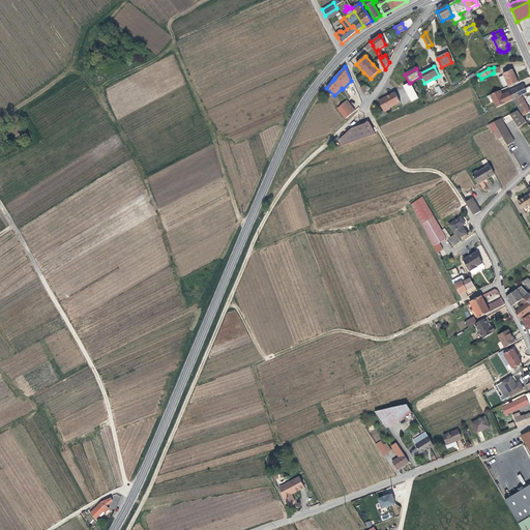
[(509,85),(509,86),(519,82),(514,75),(512,69),(504,75),(509,85)]
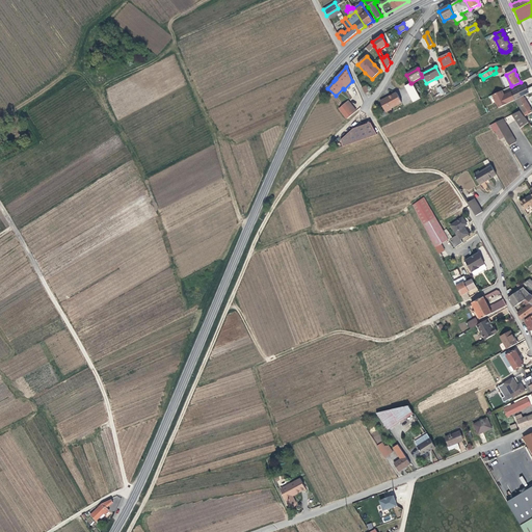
[(506,87),(511,85),(506,75),(501,78),(506,87)]
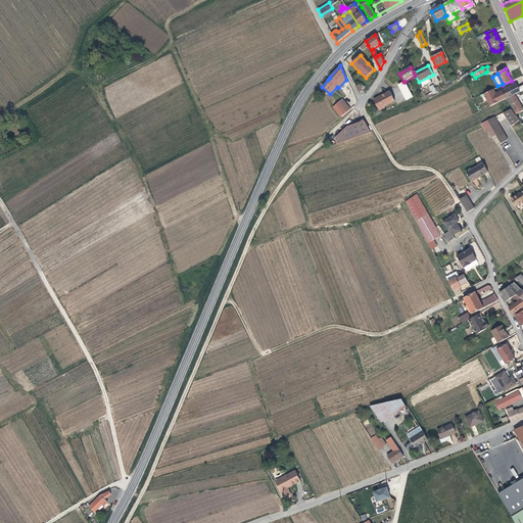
[(419,82),(422,88),(432,83),(429,79),(429,77),(419,82)]
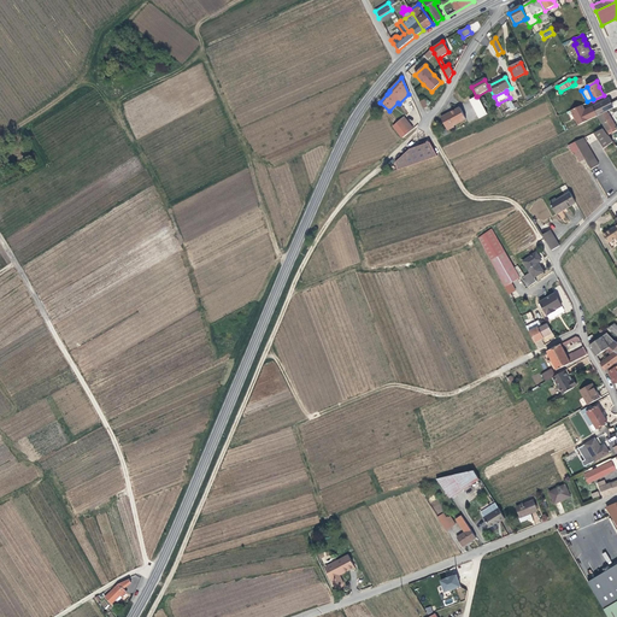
[(469,100),(480,118),(487,115),(477,97),(476,97),(469,100)]
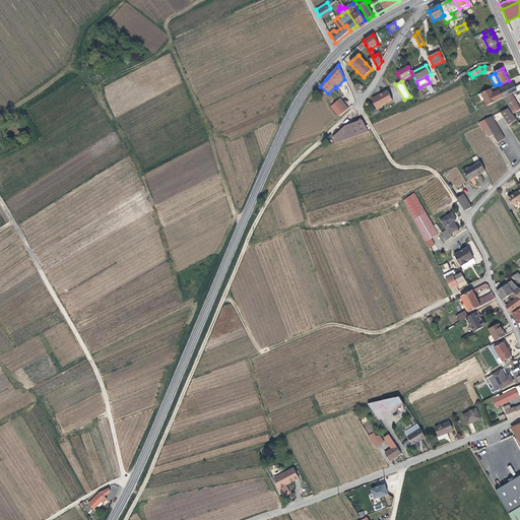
[(481,92),(488,106),(504,98),(511,94),(519,89),(519,84),(515,86),(514,83),(493,92),(491,88),(481,92)]
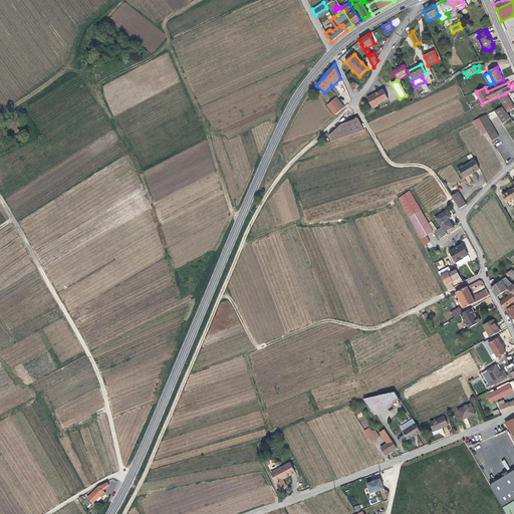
[(383,89),(375,93),(376,95),(373,96),(373,95),(367,99),(372,108),(378,105),(378,104),(389,98),(383,89)]
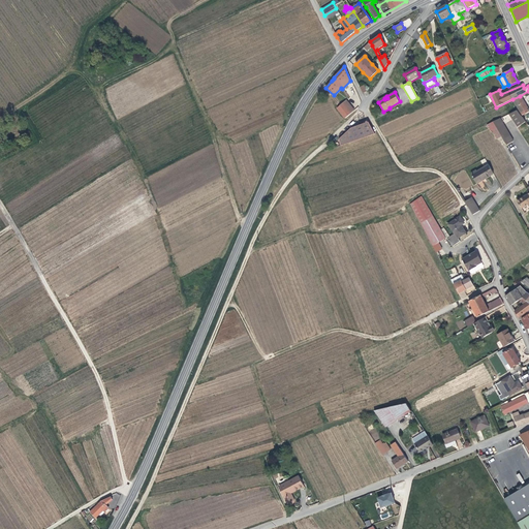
[(520,96),(512,99),(522,114),(528,110),(520,96)]
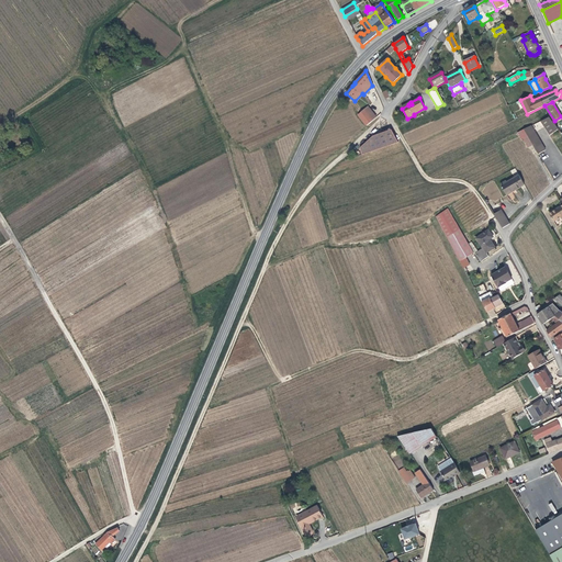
[(363,122),(367,126),(377,117),(368,108),(359,115),(362,120),(366,117),(367,120),(363,122)]
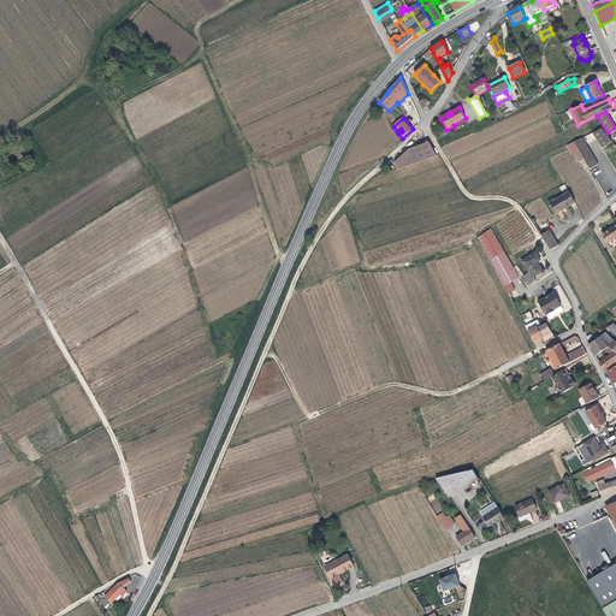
[(603,128),(591,134),(600,148),(610,140),(606,134),(603,128)]
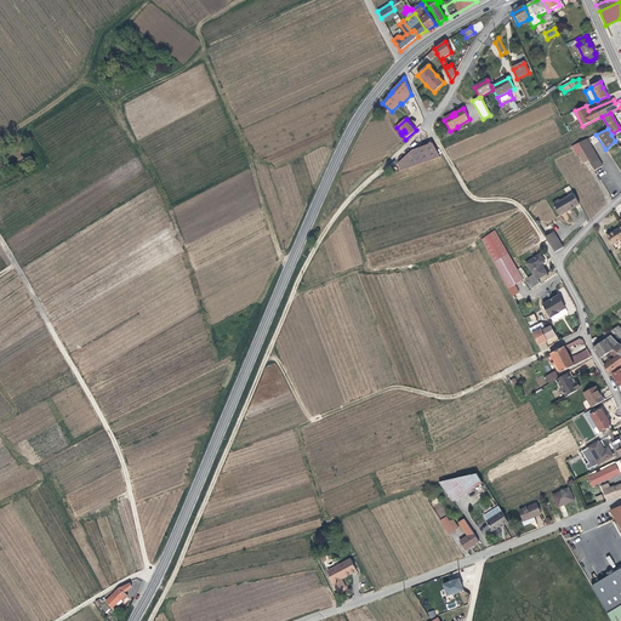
[(588,138),(580,142),(573,146),(576,153),(577,153),(584,163),(590,160),(594,171),(603,166),(588,138)]
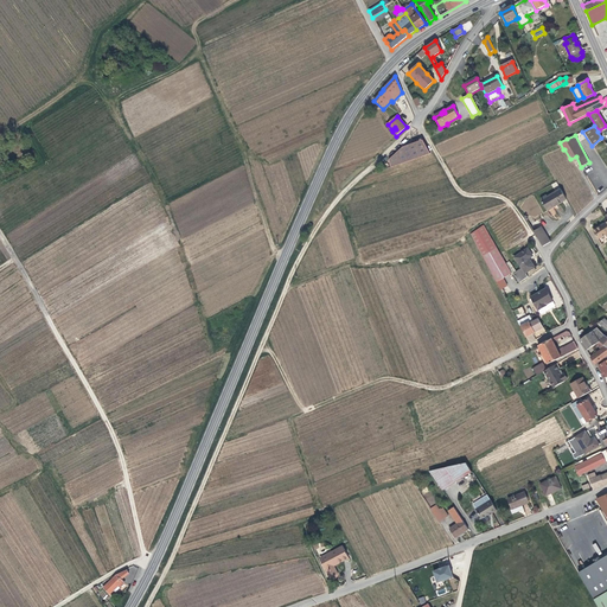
[(389,160),(391,167),(430,154),(423,140),(402,147),(389,160)]
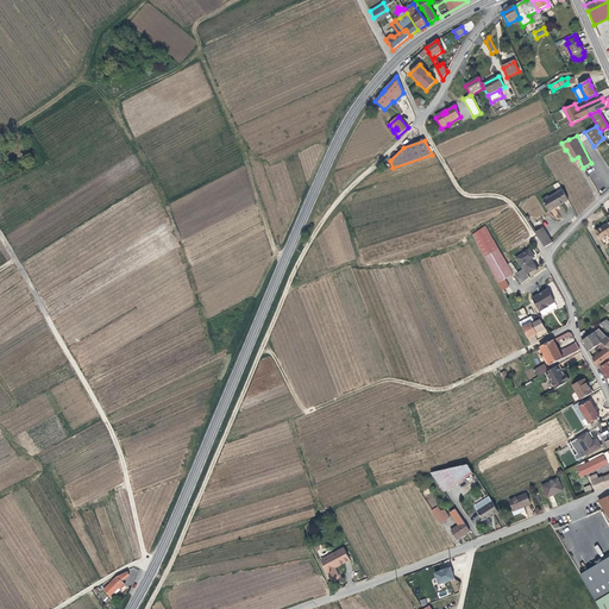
[(567,201),(560,190),(547,199),(546,198),(540,201),(547,213),(567,201)]
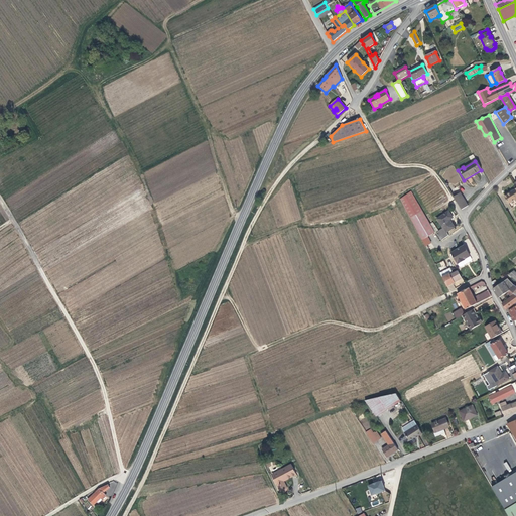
[(515,200),(515,185),(503,195),(507,203),(514,198),(515,201),(515,200)]
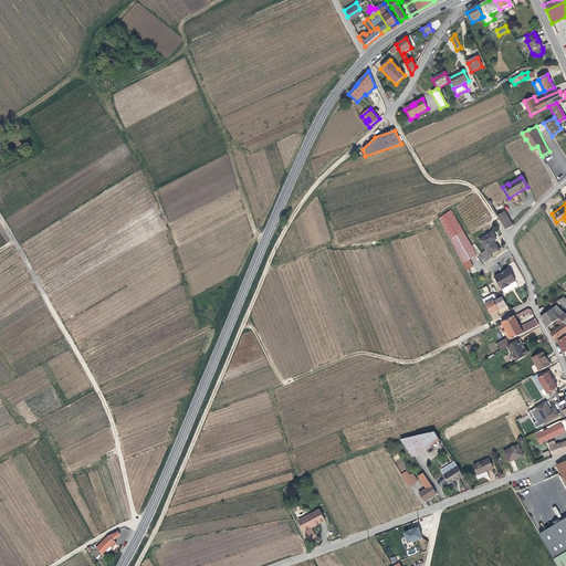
[(469,260),(477,255),(451,210),(439,219),(462,264),(469,260)]
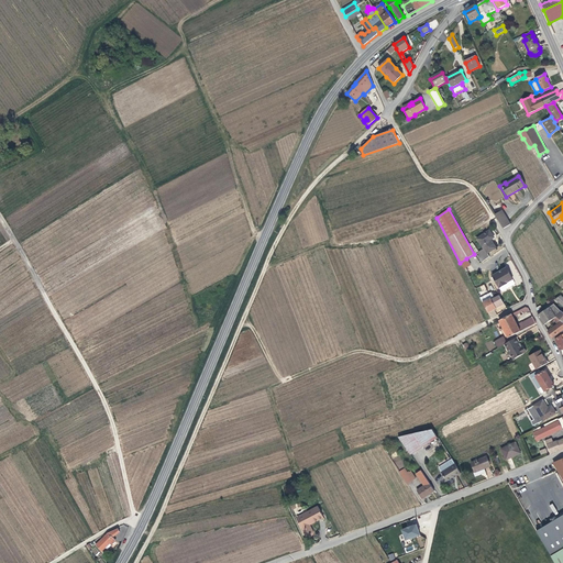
[(503,210),(495,214),(505,229),(511,223),(503,210)]
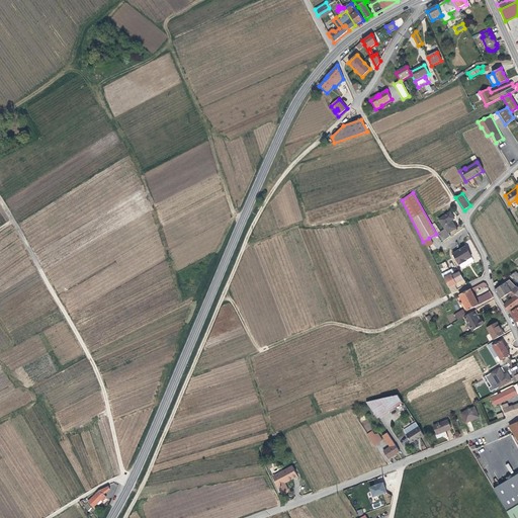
[(450,212),(440,219),(446,229),(439,234),(443,243),(451,237),(449,233),(455,228),(451,221),(454,219),(450,212)]
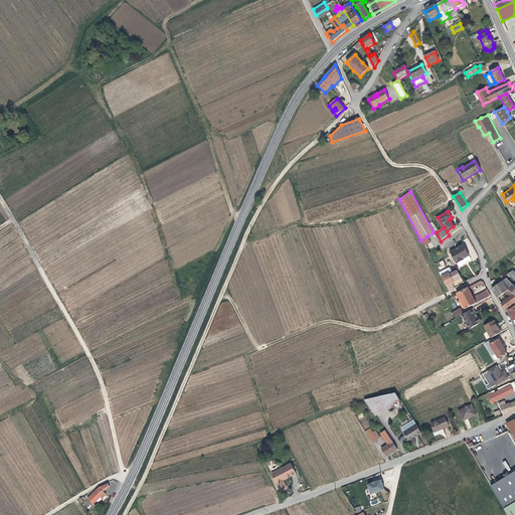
[(426,236),(420,240),(423,246),(430,243),(426,236)]
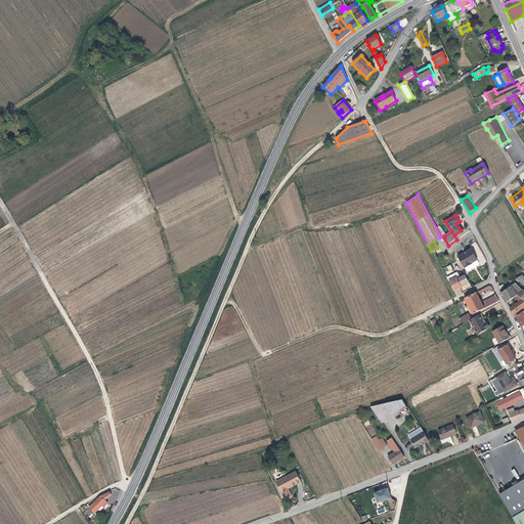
[(460,258),(463,262),(468,272),(469,272),(480,266),(480,265),(480,264),(472,250),(460,257),(460,258)]
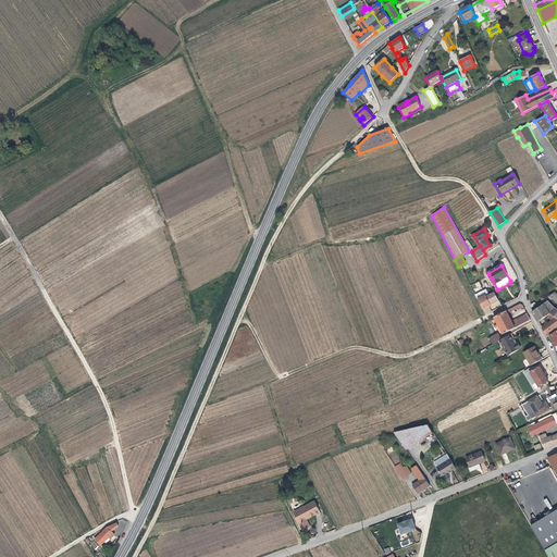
[(479,282),(471,285),(474,292),(482,288),(479,282)]
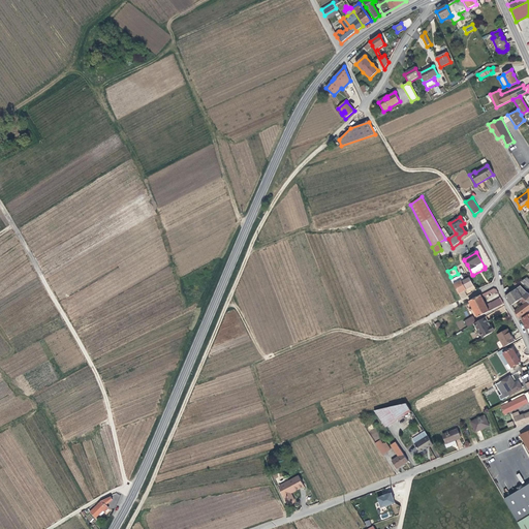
[(452,281),(455,285),(462,281),(463,282),(465,280),(462,275),(452,281)]
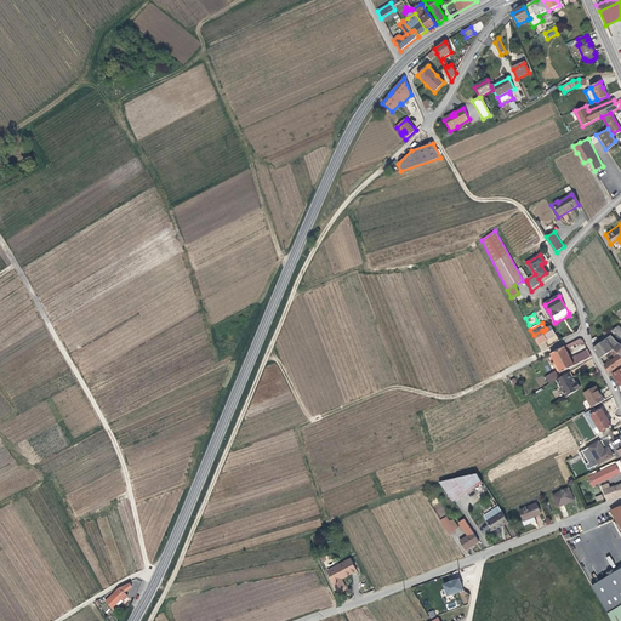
[(534,335),(542,352),(550,348),(547,343),(545,345),(543,342),(546,341),(556,335),(551,326),(546,329),(543,331),(542,330),(534,335)]
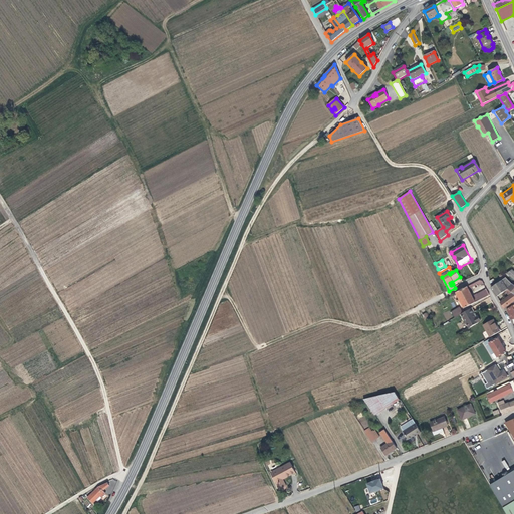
[(505,278),(502,280),(505,285),(508,287),(509,288),(512,284),(505,278)]
